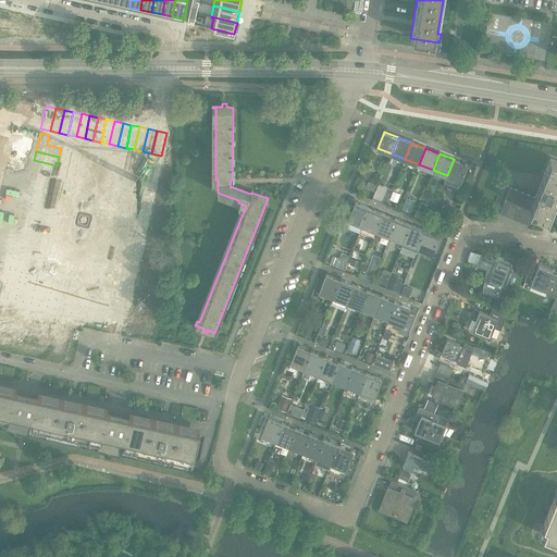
[(135,164),(133,173),(157,178),(160,159),(151,157),(149,168),(135,164)]
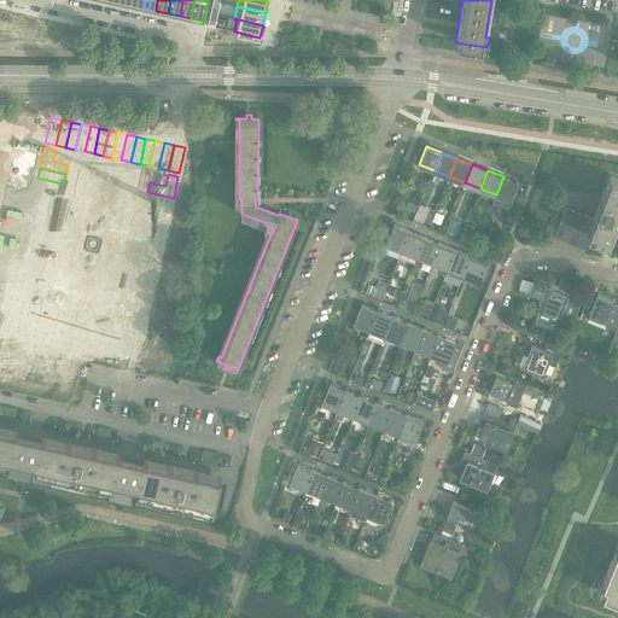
[(519,182),(503,176),(496,194),(512,200),(519,182)]
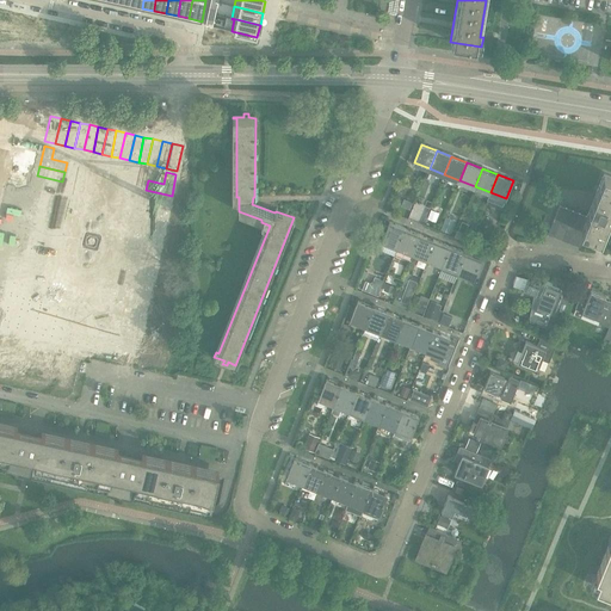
[(610,177),(604,174),(586,217),(581,230),(587,234),(600,239),(608,222),(610,222),(610,177)]
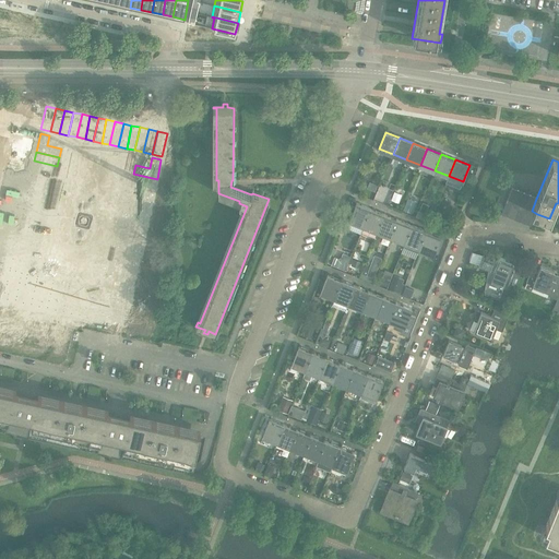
[(34,161),(32,169),(55,174),(57,166),(34,161)]
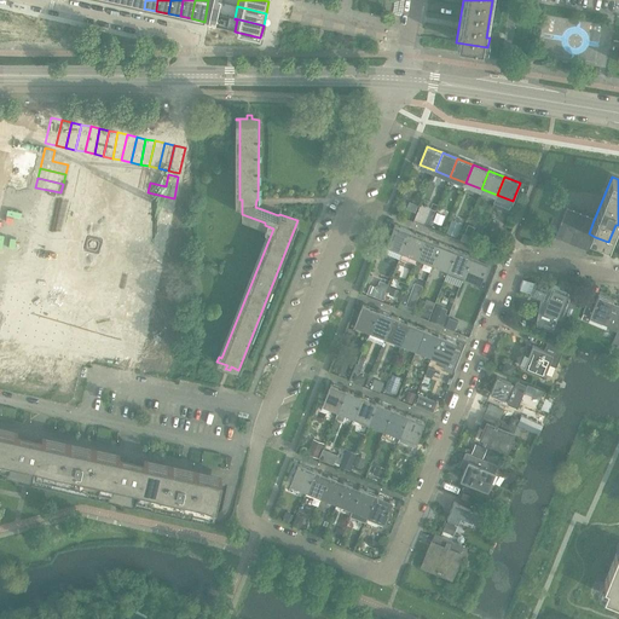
[(35,187),(34,196),(59,202),(61,192),(35,187)]
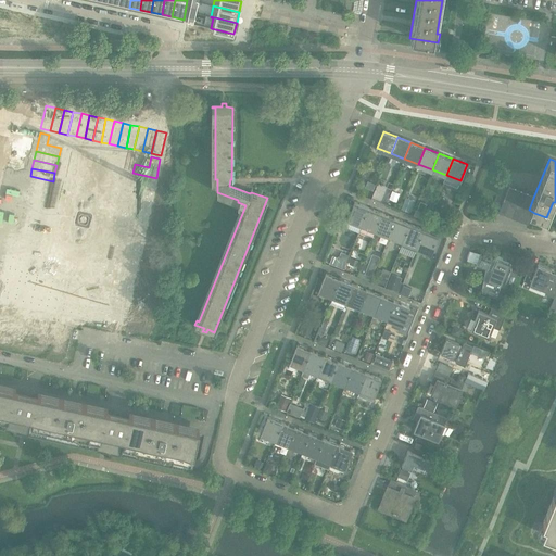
[(133,173),(131,181),(154,187),(156,178),(133,173)]
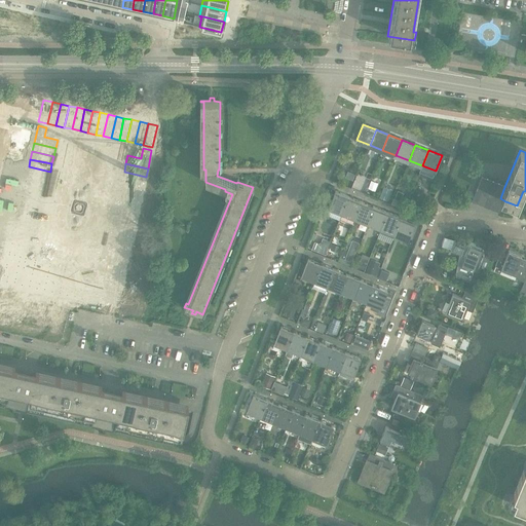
[(29,166),(27,175),(48,179),(50,172),(29,166)]
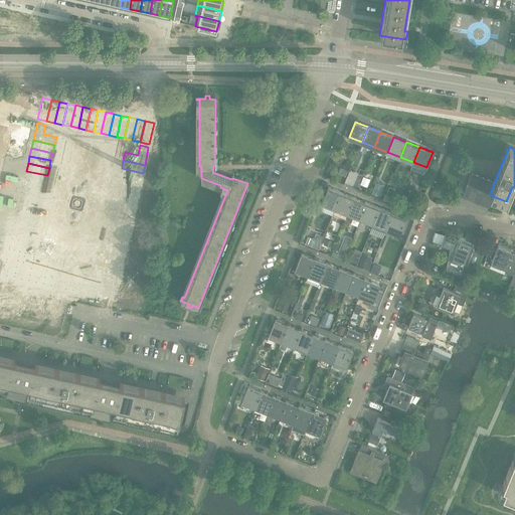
[(349,168),(342,165),(339,173),(346,176),(349,168)]
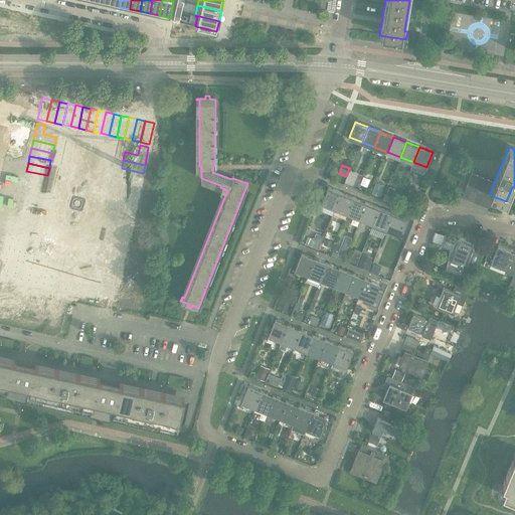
[(122,168),(120,176),(141,180),(143,173),(122,168)]
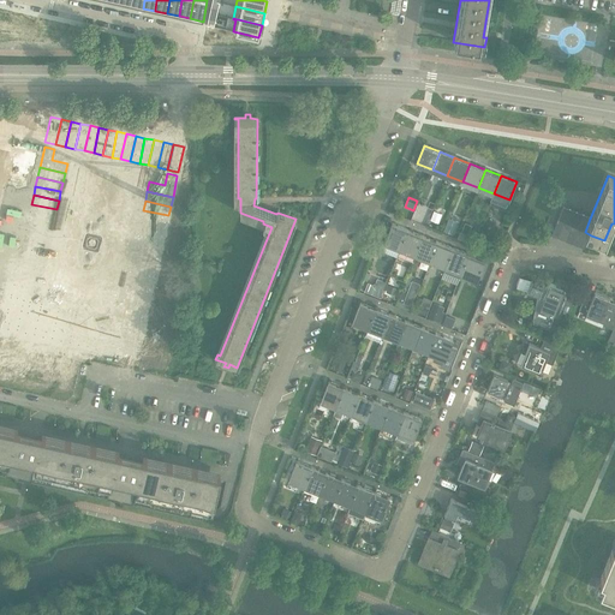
[(429,207),(419,203),(416,213),(425,215),(429,207)]
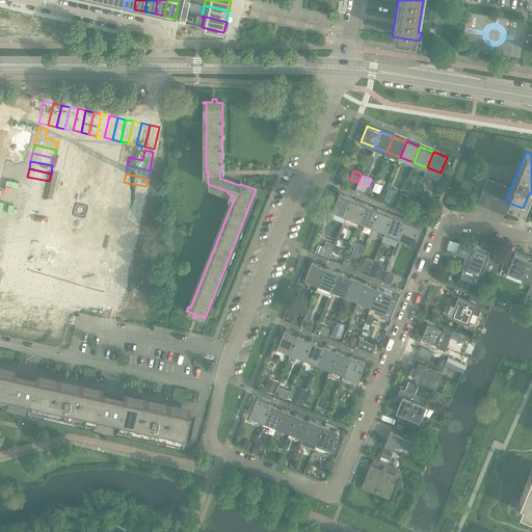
[(27,177),(25,184),(47,189),(49,181),(27,177)]
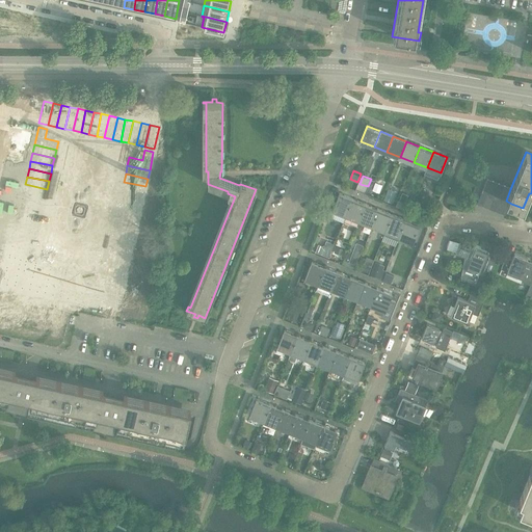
[(482,191),(487,193),(493,182),(486,180),(482,191)]
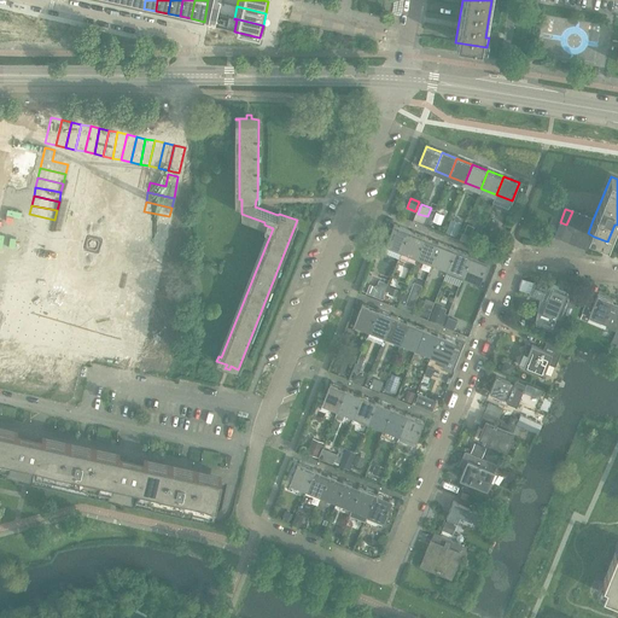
[(444,214),(436,210),(432,219),(441,222),(444,214)]
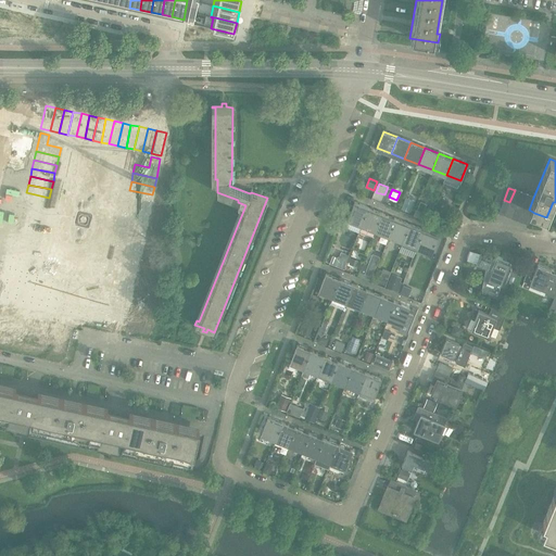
[(129,190),(127,198),(150,203),(152,194),(129,190)]
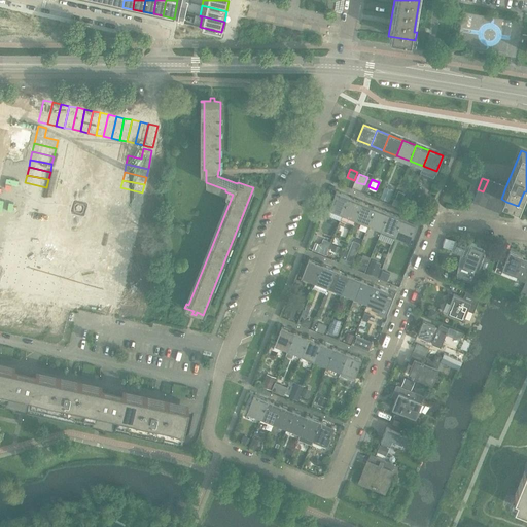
[(483,191),(489,195),(494,182),(488,180),(483,191)]
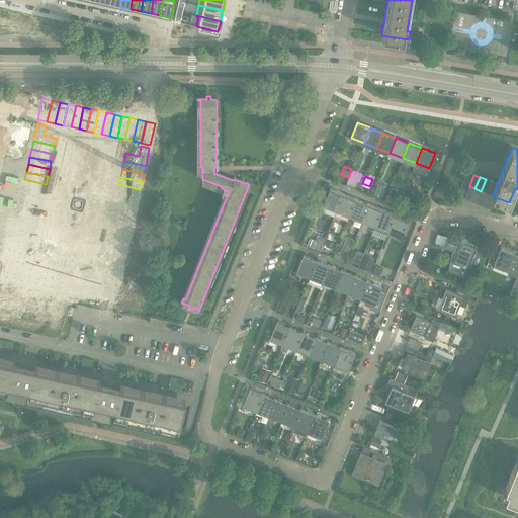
[(24,179),(23,187),(44,192),(46,184),(24,179)]
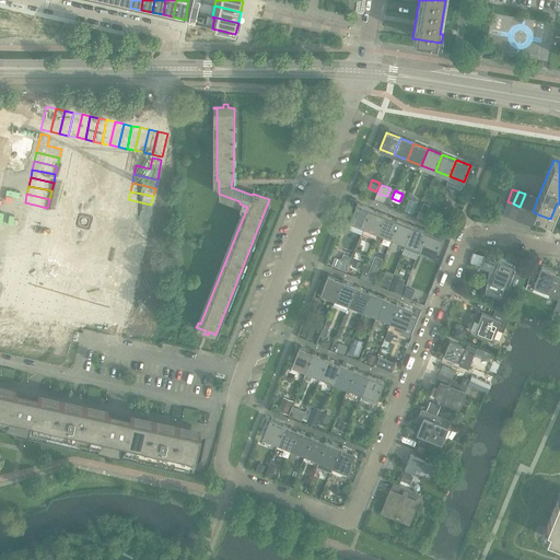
[(520,207),(526,209),(532,196),(525,194),(520,207)]
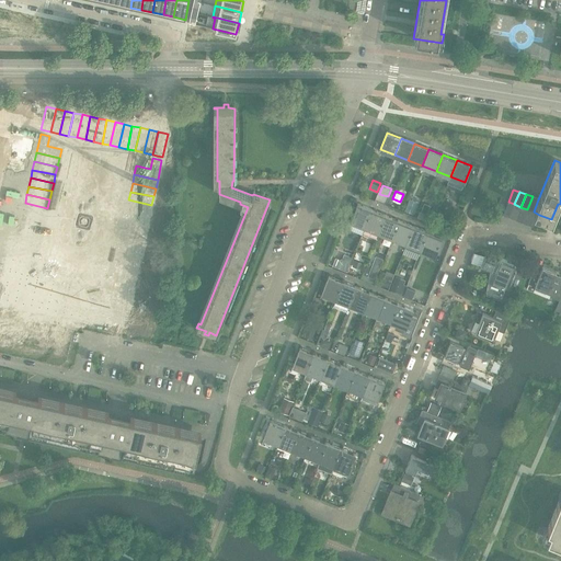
[(538,199),(533,196),(527,209),(534,212),(538,199)]
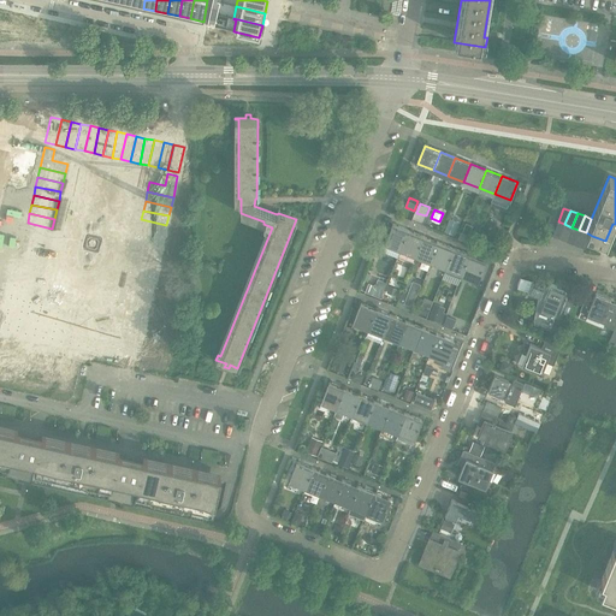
[(141,219),(140,229),(165,234),(166,225),(141,219)]
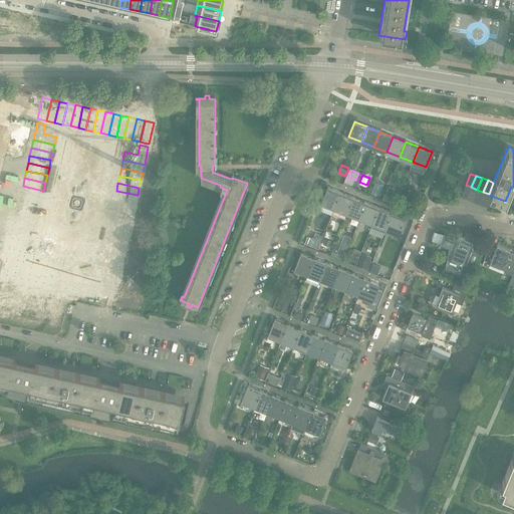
[(381,186),(374,183),(371,192),(378,195),(381,186)]
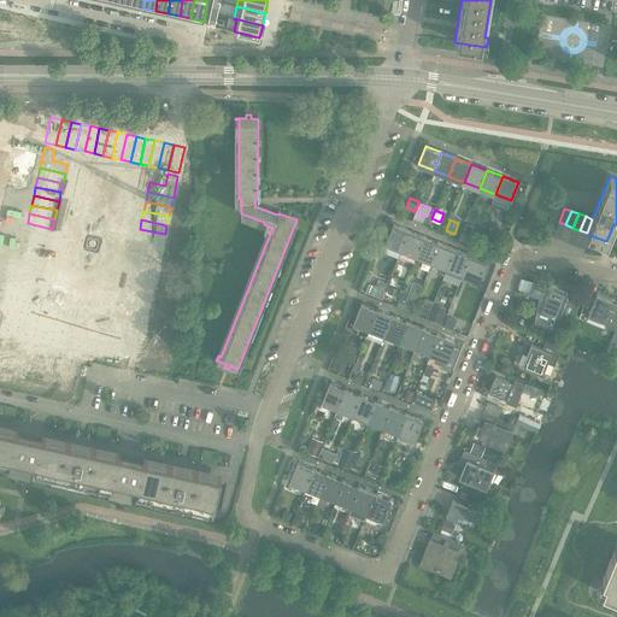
[(560,240),(565,224),(559,222),(553,236),(560,240)]
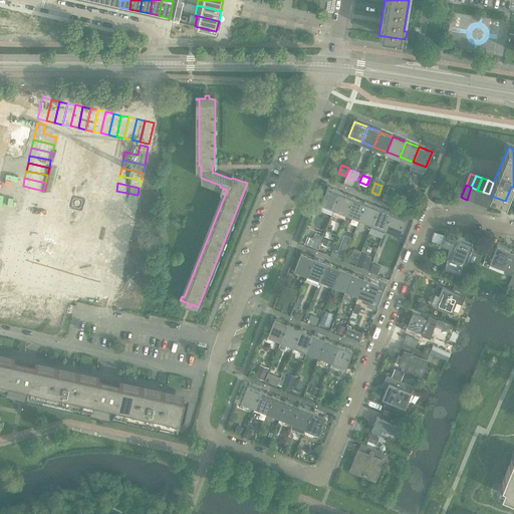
[(23,186),(21,194),(42,198),(43,191),(23,186)]
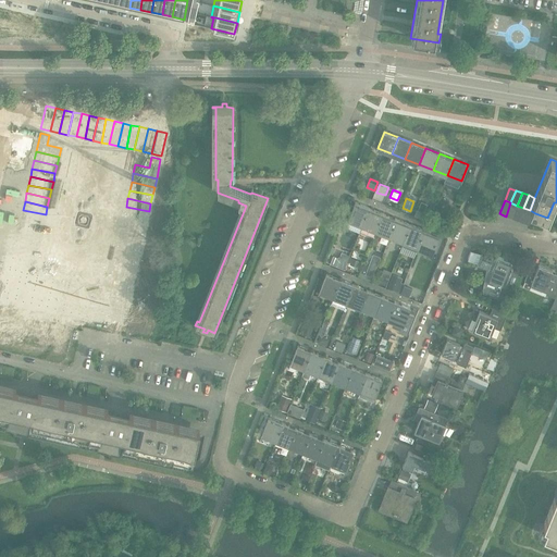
[(429,205),(420,201),(417,209),(425,212),(429,205)]
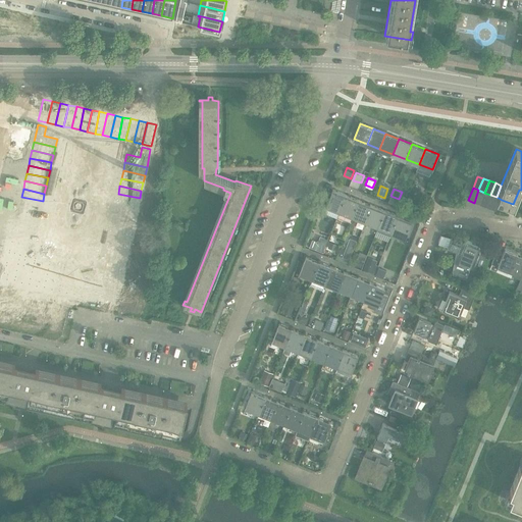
[(340,210),(346,195),(332,190),(326,205),(340,210)]
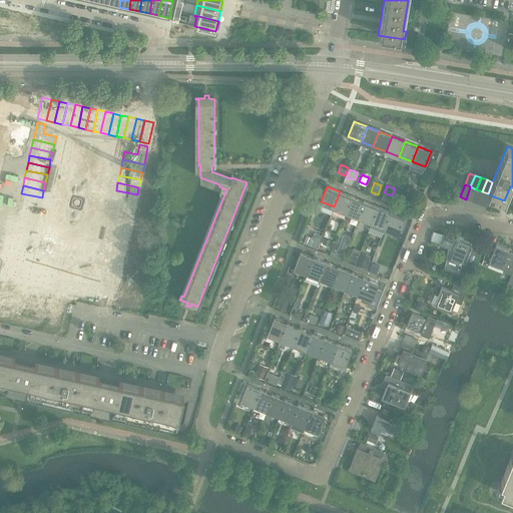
[(471,201),(476,189),(470,186),(466,199),(471,201)]
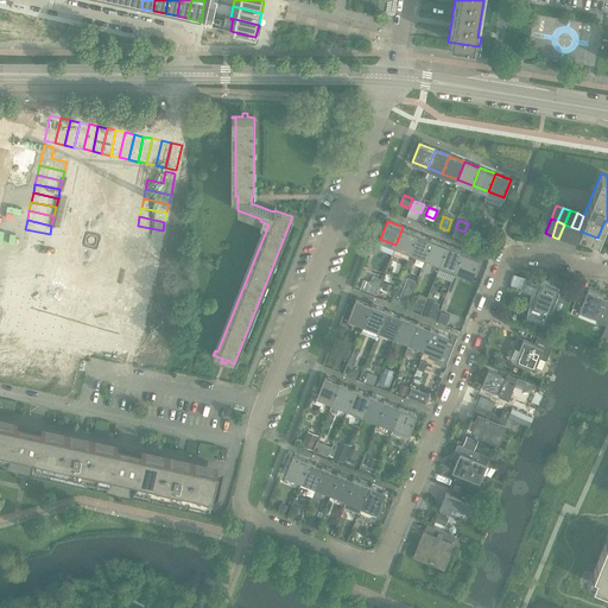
[(565,241),(571,227),(564,225),(558,239),(565,241)]
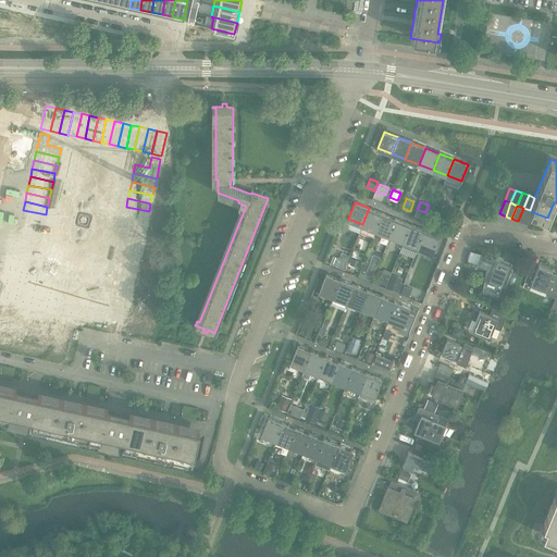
[(126,207),(124,214),(147,220),(149,211),(126,207)]
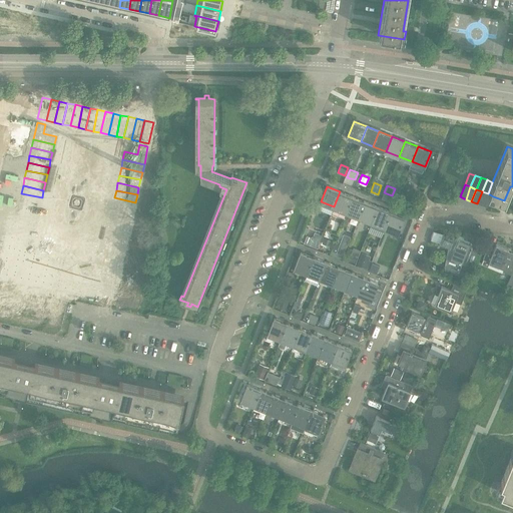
[(334,206),(347,212),(353,197),(340,191),(334,206)]
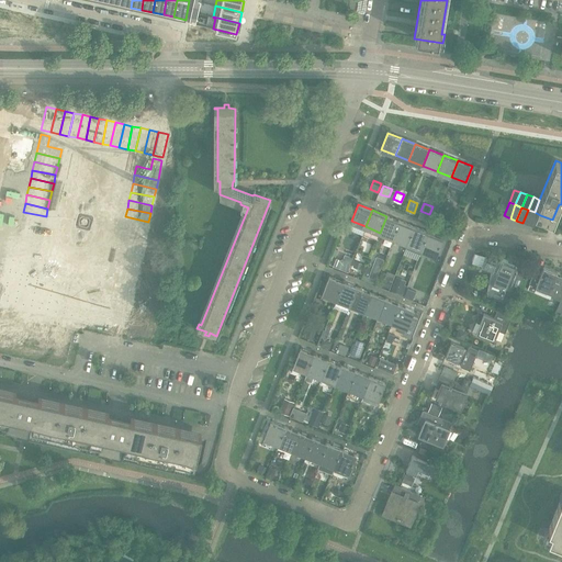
[(453,213),(446,210),(442,217),(450,221),(453,213)]
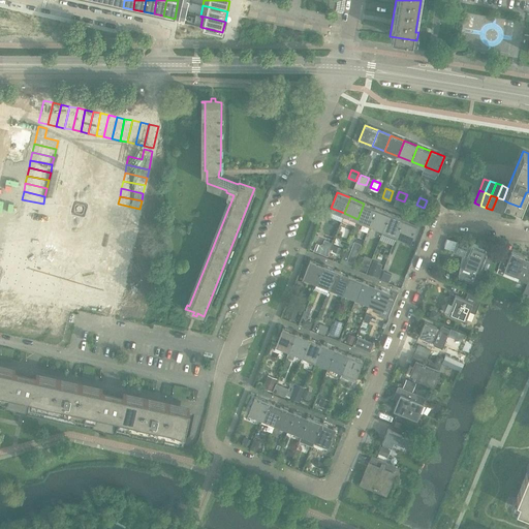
[(497,197),(492,210),(498,212),(503,199),(497,197)]
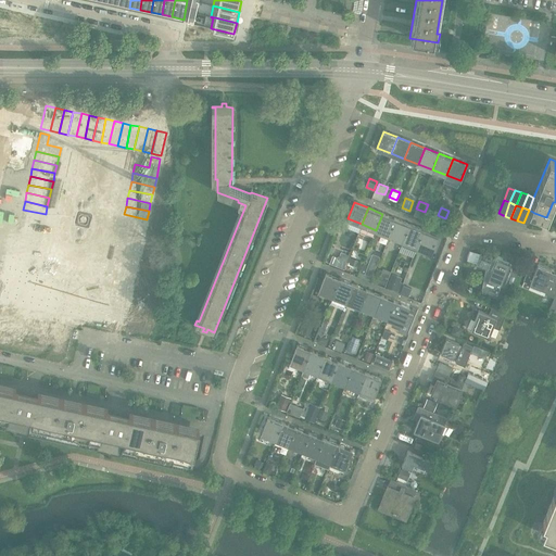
[(23,210),(21,217),(43,223),(46,214),(23,210)]
